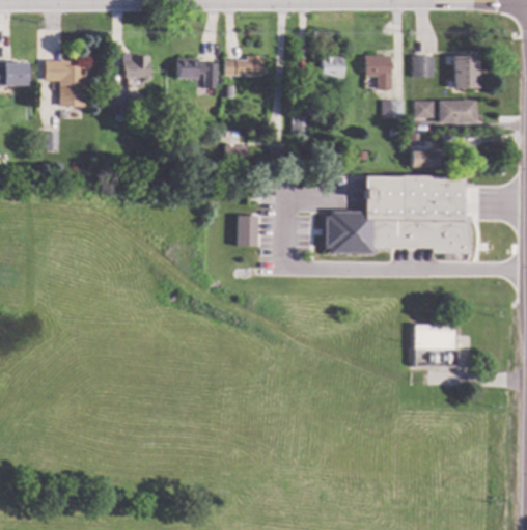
[(142,57),(151,57),(151,73),(154,73),(154,79),(151,82),(146,82),(144,78),(140,78),(140,80),(134,80),(134,86),(129,86),(129,80),(125,80),(125,55),(142,55),(142,57)]
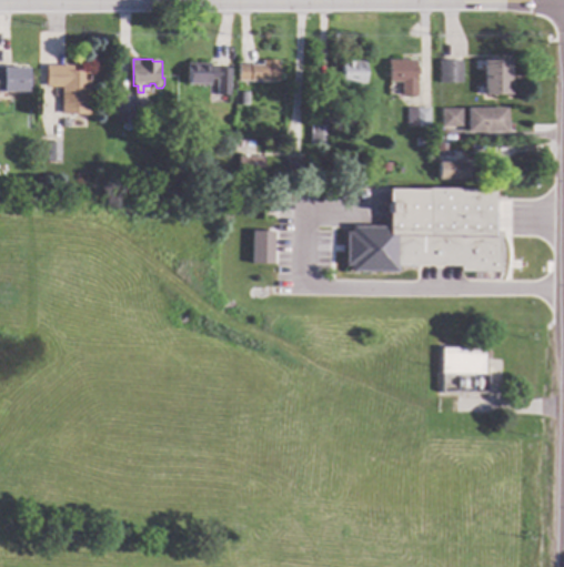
[(282,82),(242,82),(242,66),(265,66),(265,60),(282,60),(282,82)]
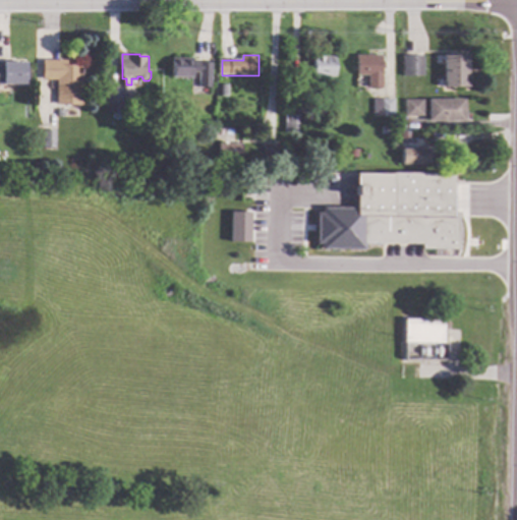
[(385,63),(387,63),(387,69),(385,69),(385,74),(386,74),(386,89),(371,89),(370,75),(359,75),(359,56),(385,55),(385,63)]
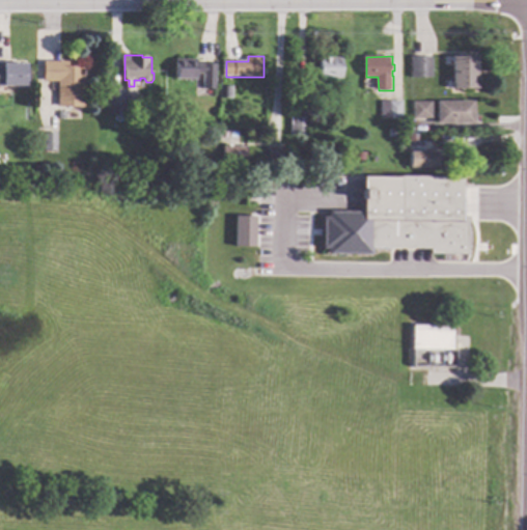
[(480,89),(454,89),(455,56),(480,56),(480,89)]
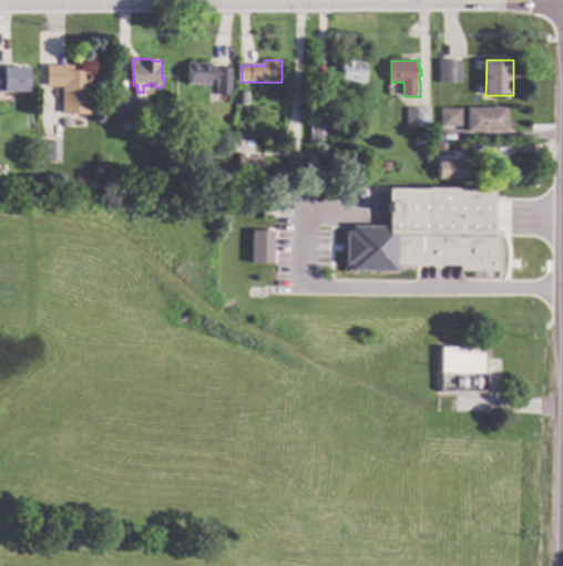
[(368,84),(356,84),(356,86),(344,86),(344,61),(368,61),(368,84)]
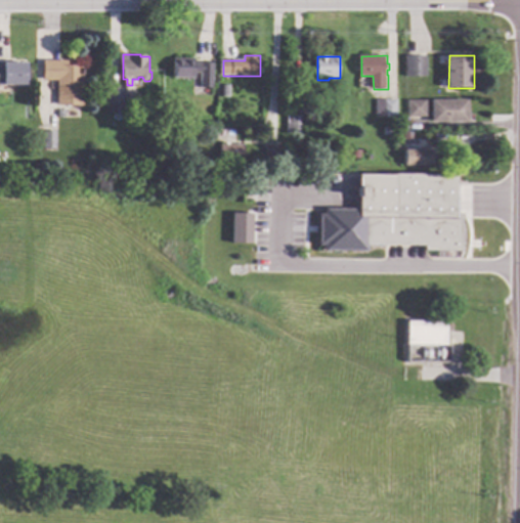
[(429,77),(408,77),(408,56),(429,56),(429,77)]
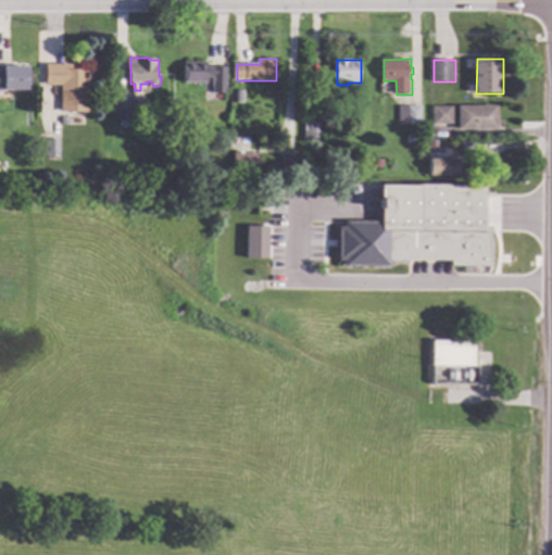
[(210,67),(229,66),(229,93),(215,93),(215,77),(209,77),(209,86),(187,85),(187,61),(210,61),(210,67)]
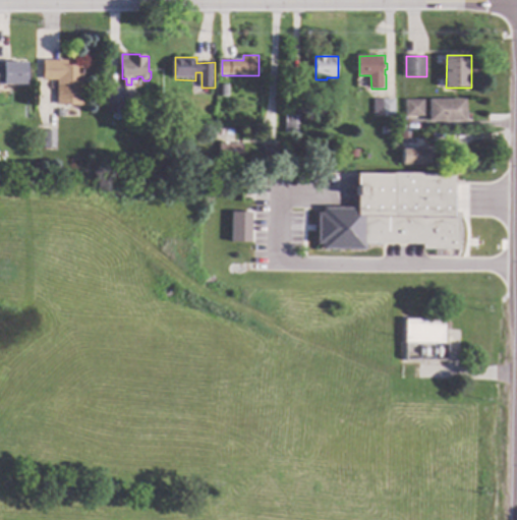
[(13,63),(30,62),(30,85),(5,87),(4,80),(0,80),(0,59),(13,59),(13,63)]
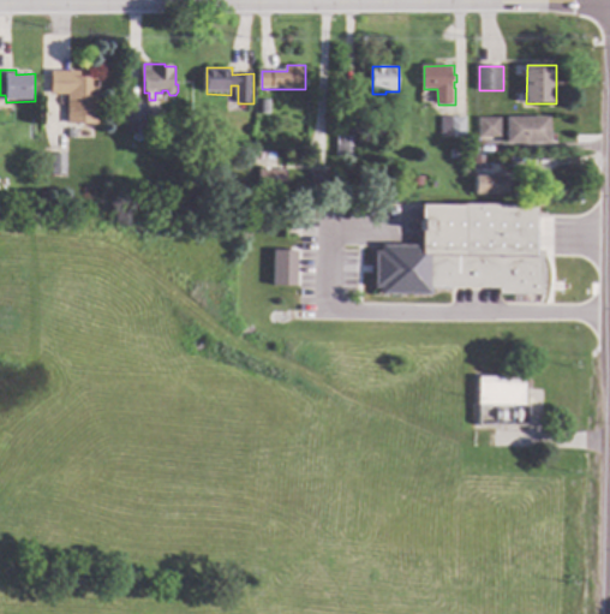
[(82,77),(100,76),(100,125),(70,126),(70,94),(53,95),(53,71),(82,71),(82,77)]
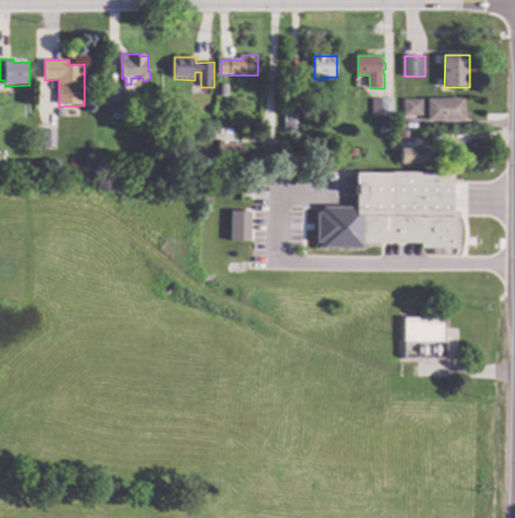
[(231,96),(221,96),(221,83),(231,83),(231,96)]
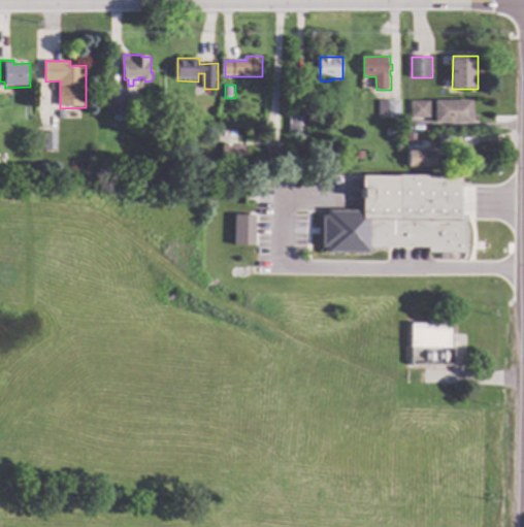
[(129,112),(110,113),(110,89),(128,88),(129,112)]
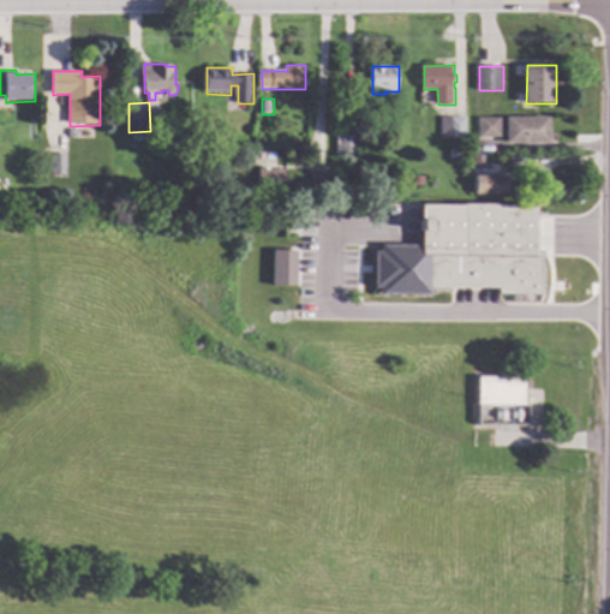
[(401,117),(382,117),(382,102),(401,102),(401,117)]
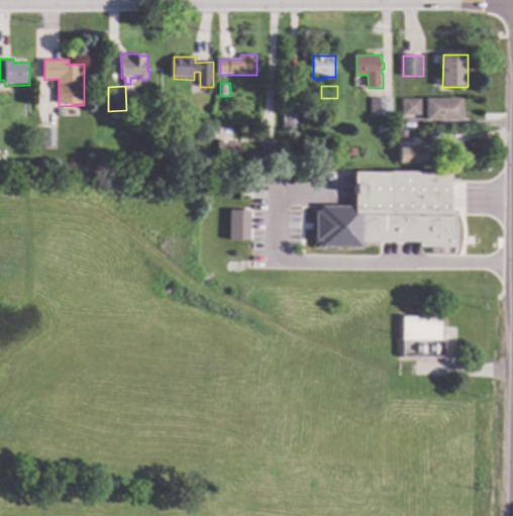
[(423,115),(405,116),(405,99),(423,98),(423,115)]
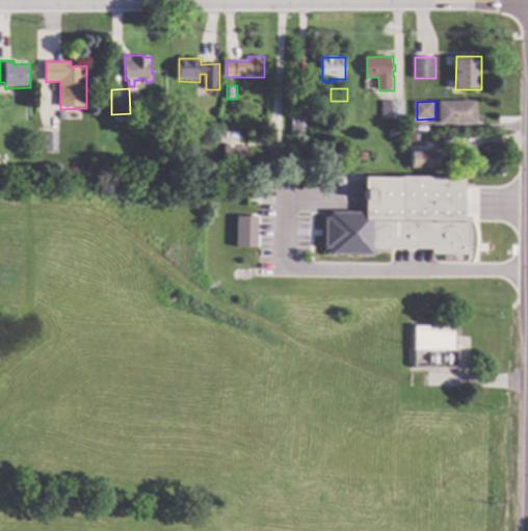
[(478,124),(441,124),(440,101),(478,101),(478,124)]
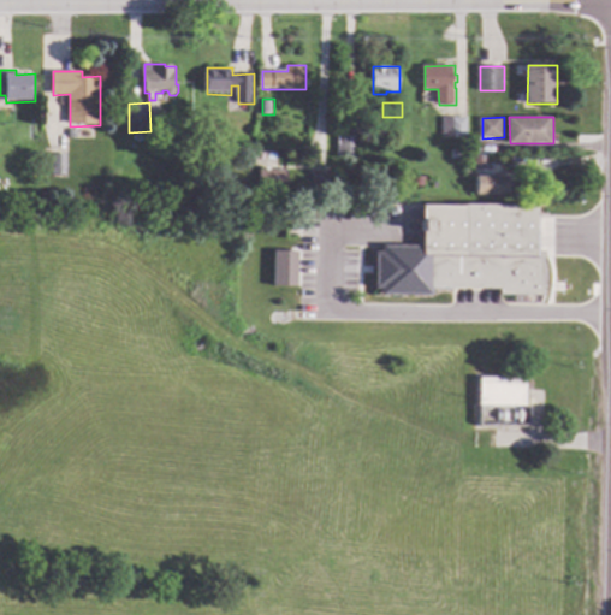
[(469,139),(444,139),(444,118),(469,118),(469,139)]
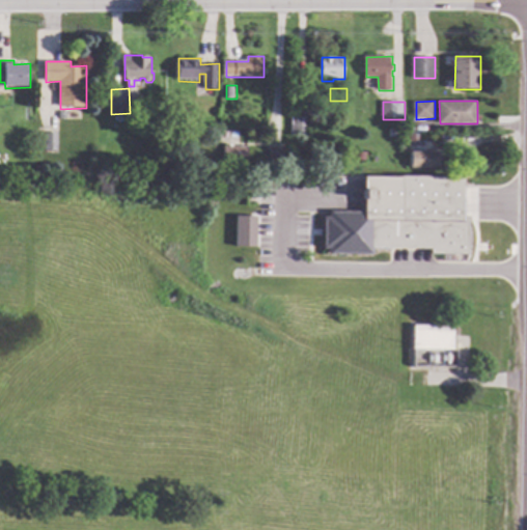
[(187,117),(187,130),(177,130),(177,117),(187,117)]
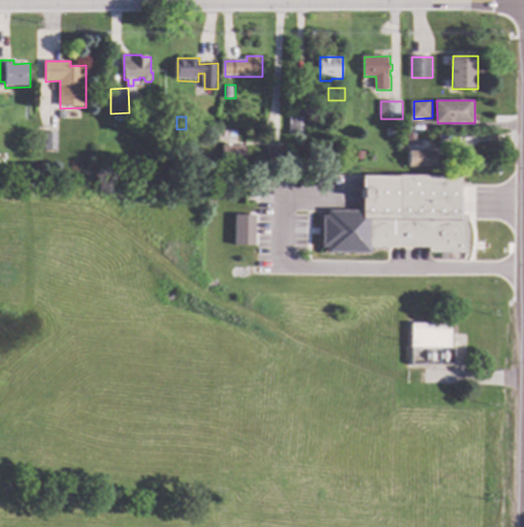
[(310,136),(292,135),(292,117),(296,117),(310,117),(310,136)]
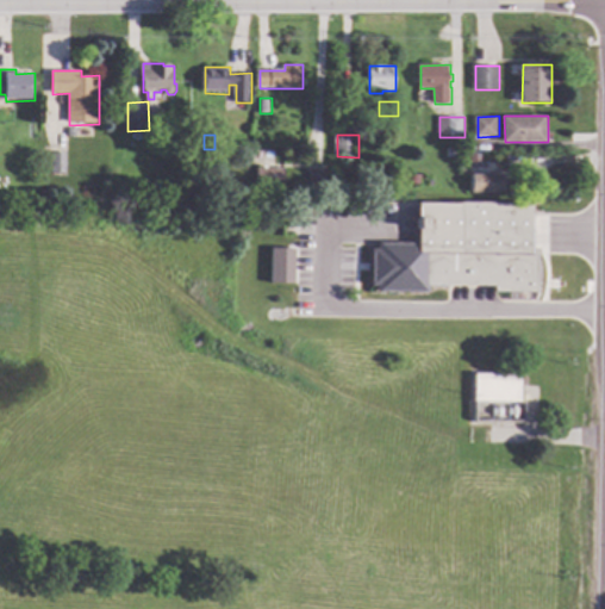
[(462,140),(461,149),(450,149),(450,138),(462,140)]
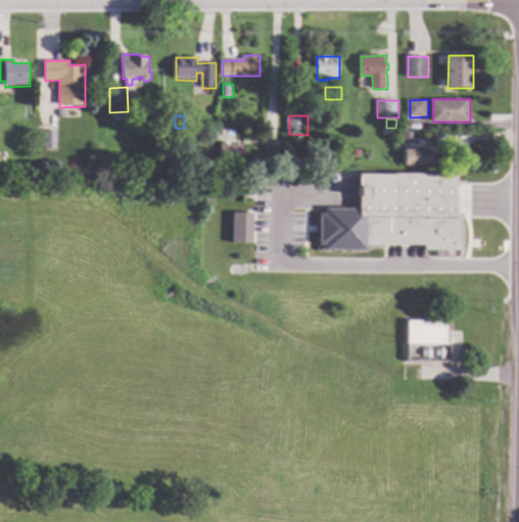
[(58,149),(45,148),(45,132),(58,132),(58,149)]
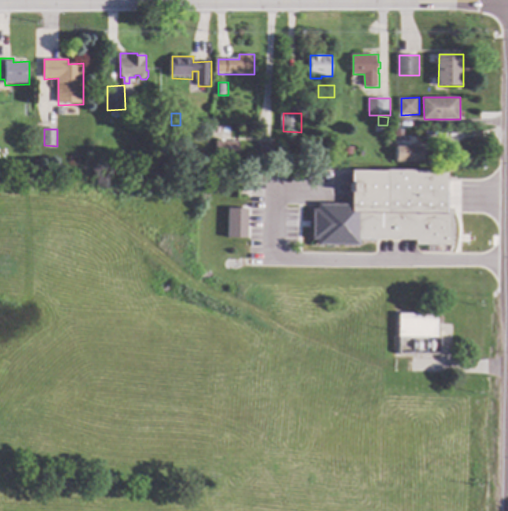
[(406,131),(405,138),(398,138),(398,130),(406,131)]
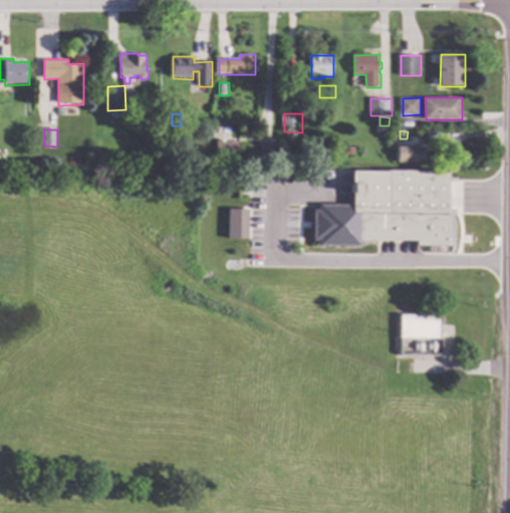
[(241,158),(219,157),(219,142),(241,142),(241,158)]
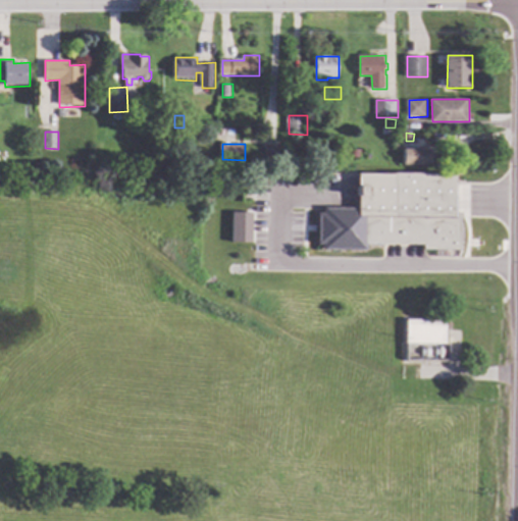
[(434,149),(434,164),(429,164),(429,165),(405,164),(406,148),(434,149)]
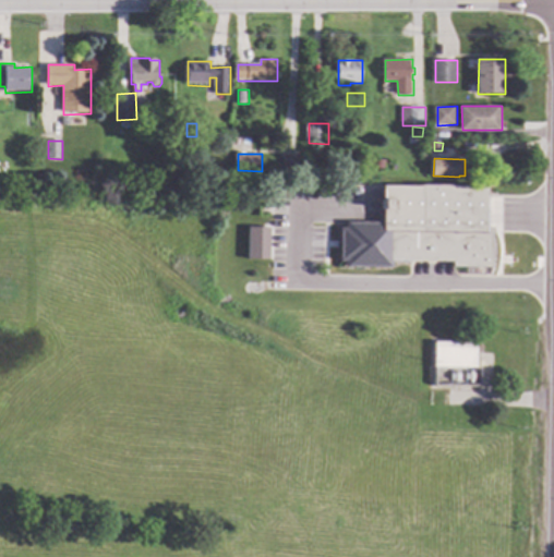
[(486,227),(493,227),(494,266),(454,266),(454,259),(393,259),(393,266),(349,266),(349,258),(341,258),(341,228),(349,228),(349,221),(385,221),(385,185),(486,185),(486,227)]
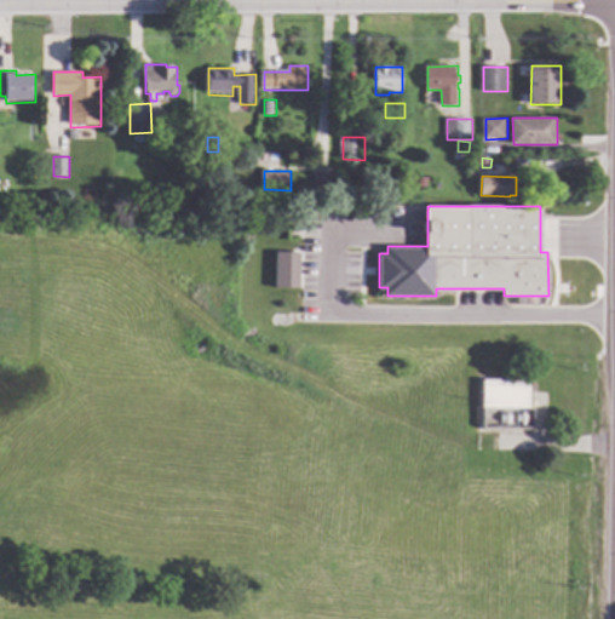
[(300,287),(302,251),(277,251),(276,287),(300,287)]
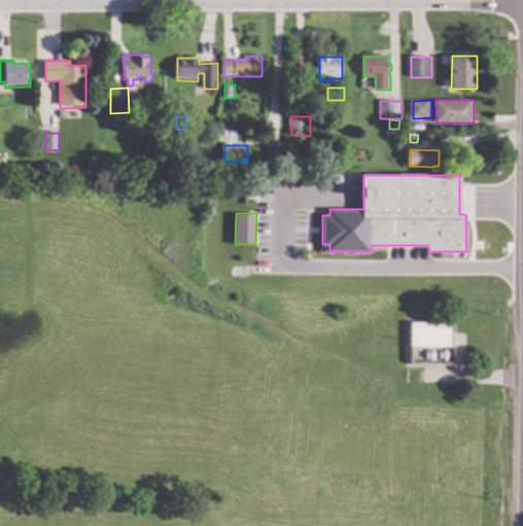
[(453,347),(412,347),(412,322),(454,322),(453,347)]
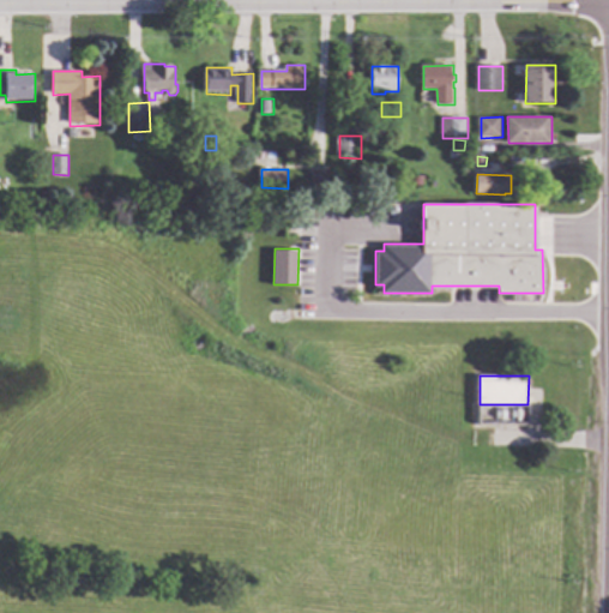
[(529,424),(529,404),(496,403),(495,422),(529,424)]
